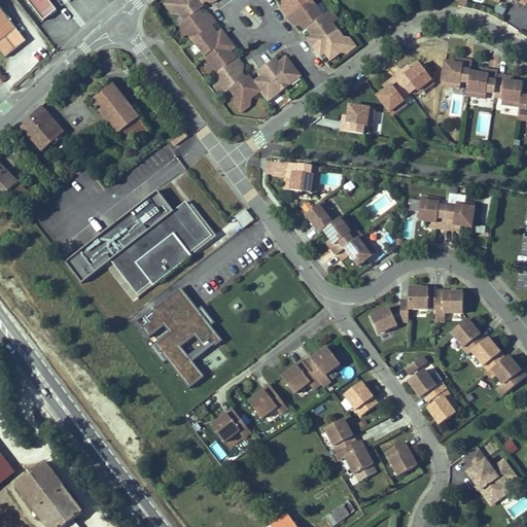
[(27,0),(43,21),(57,10),(48,0),(27,0)]
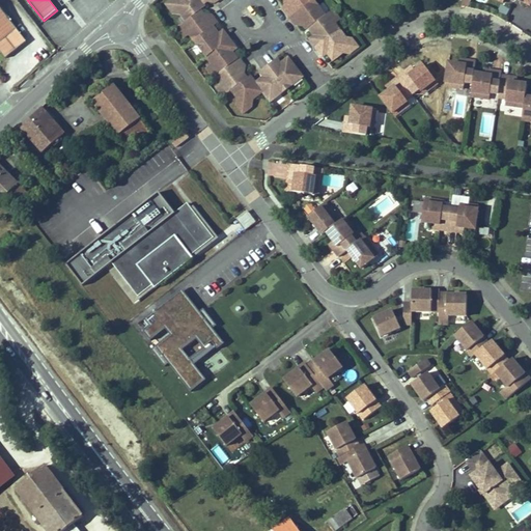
[(174,5),(178,2),(176,0),(172,0),(167,4),(173,12),(177,9),(174,5)]
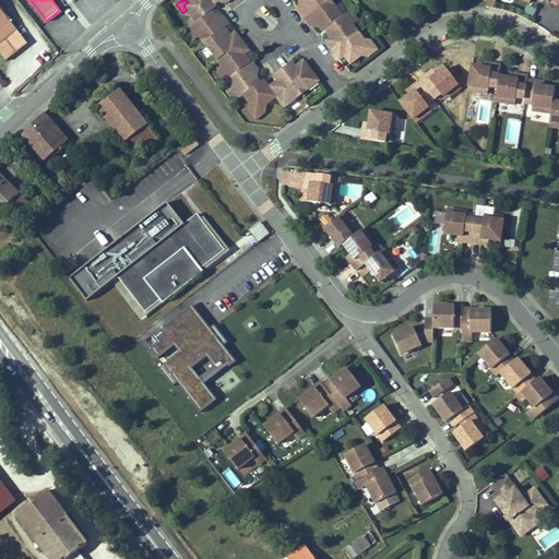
[(345,14),(343,16),(330,0),(190,0),(188,2),(183,6),(187,10),(197,23),(192,26),(205,44),(217,61),(224,68),(218,72),(226,82),(227,81),(234,88),(240,98),(244,95),(250,103),(257,113),(262,108),(277,97),(285,107),(302,94),(319,81),(304,61),(294,69),(290,64),(283,70),(276,74),(281,80),(270,87),(268,84),(261,88),(258,84),(261,82),(252,72),(258,69),(252,61),(251,62),(244,52),(248,49),(242,42),(237,35),(233,38),(225,28),(229,24),(225,18),(219,21),(212,11),(211,12),(206,8),(213,3),(214,4),(219,0),(227,0),(228,1),(229,0),(298,0),(305,8),(300,11),(306,19),(310,25),(316,21),(323,32),(325,30),(333,40),(329,44),(333,50),(339,57),(343,54),(351,64),(361,56),(371,48),(367,44),(358,32),(353,24),(345,14)]
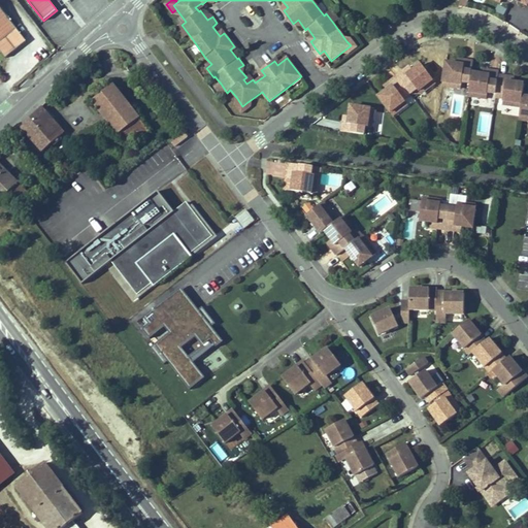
[(27,42),(0,7),(0,51),(5,59),(27,42)]
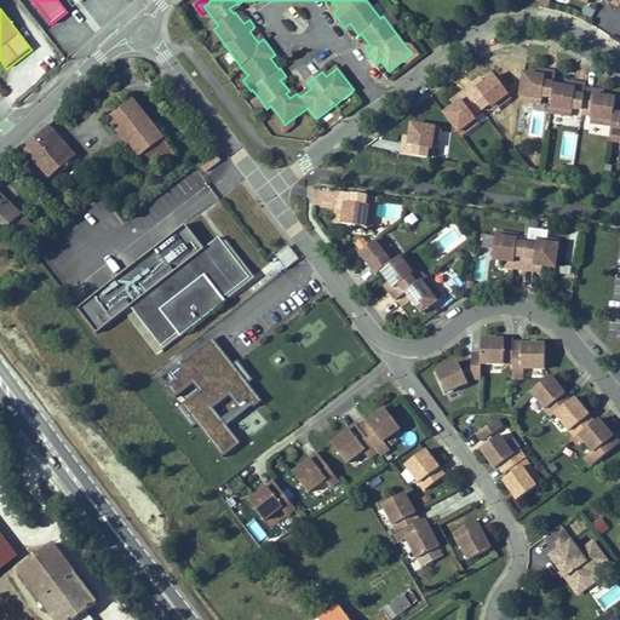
[(397,23),(389,12),(383,16),(391,27),(397,23)]
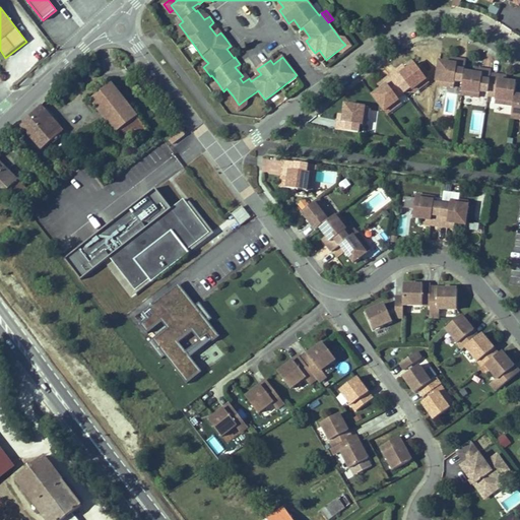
[(351,46),(345,38),(341,41),(345,45),(336,52),(342,53),(351,46)]
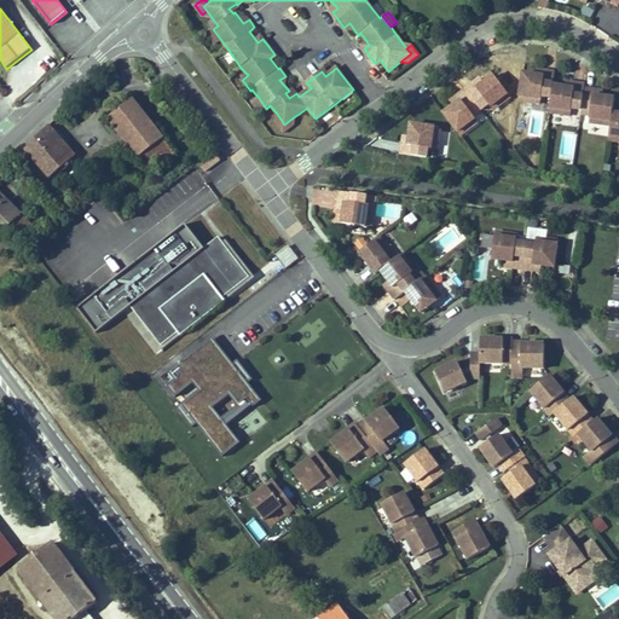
[(554,86),(555,71),(545,70),(544,76),(536,75),(531,74),(530,79),(522,77),(519,100),(533,103),(534,98),(542,99),(542,97),(551,98),(553,90),(554,86)]
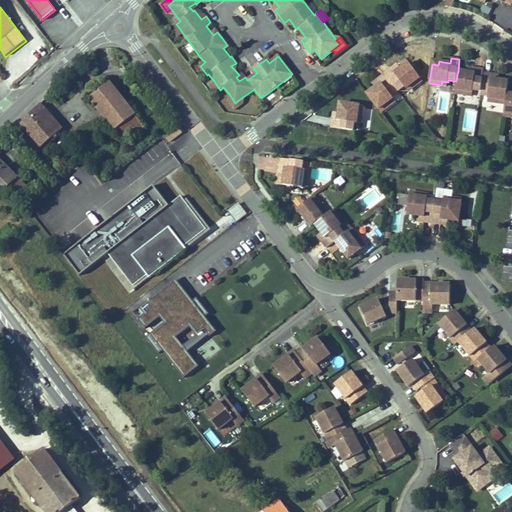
[(422,81),(411,65),(406,69),(404,66),(400,69),(395,73),(392,69),(385,74),(398,92),(405,87),(406,89),(411,85),(413,88),(422,81)]
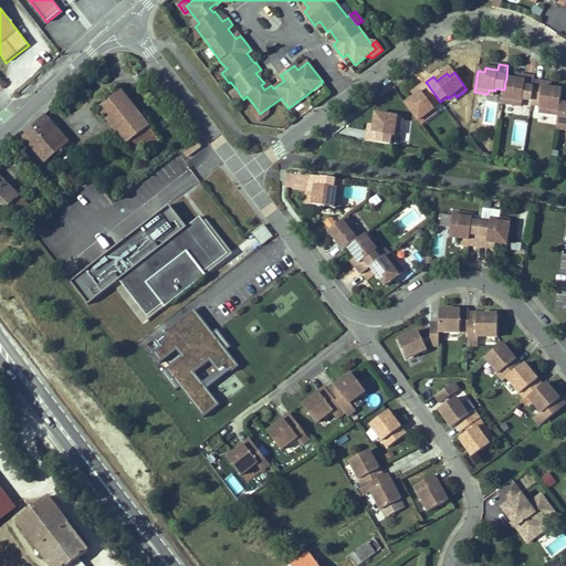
[(532,101),(535,81),(535,76),(526,75),(525,81),(512,79),(511,83),(505,82),(504,90),(502,103),(515,105),(515,102),(523,102),(523,100),(532,101)]
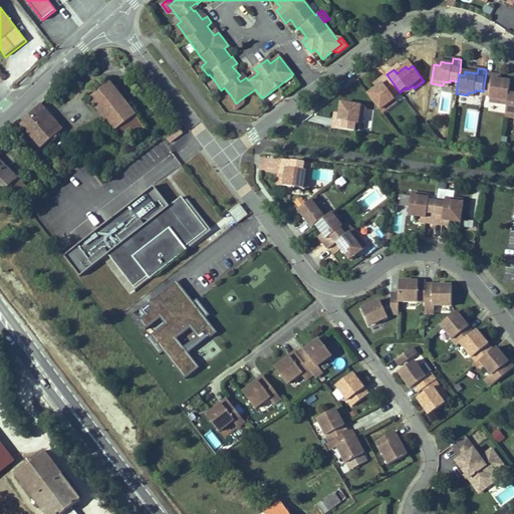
[(486,73),(483,91),(482,95),(490,96),(490,98),(496,99),(496,103),(507,104),(508,97),(509,93),(510,85),(504,84),(504,81),(500,80),(493,79),(494,74),(486,73)]
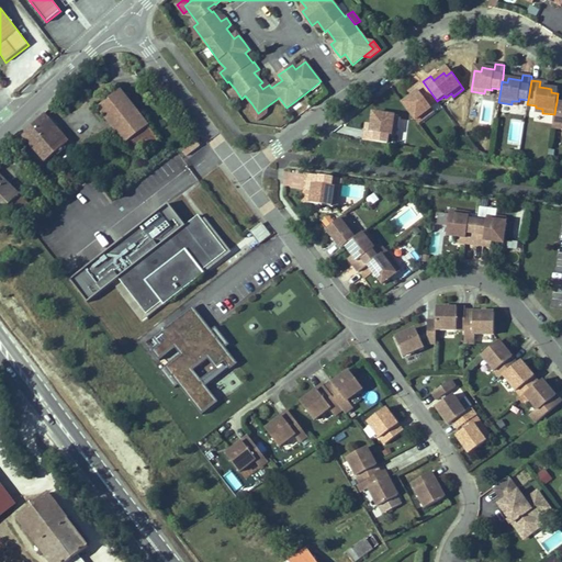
[(437,101),(423,81),(415,87),(418,91),(412,97),(408,99),(411,102),(405,107),(418,123),(428,115),(426,112),(431,108),(430,105),(437,101)]
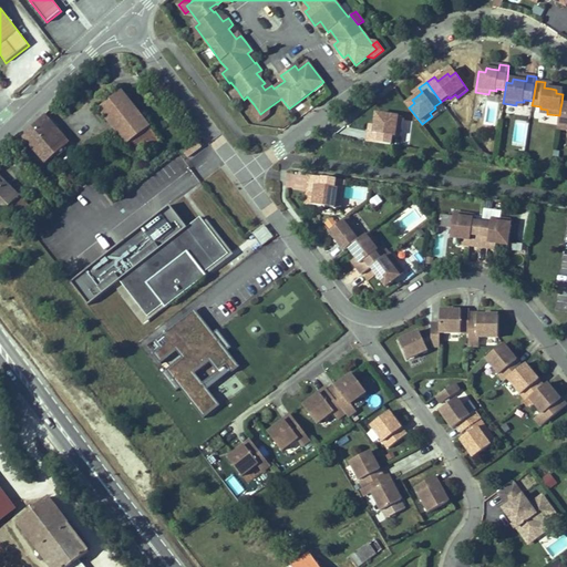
[(415,98),(422,92),(419,88),(412,93),(415,98)]
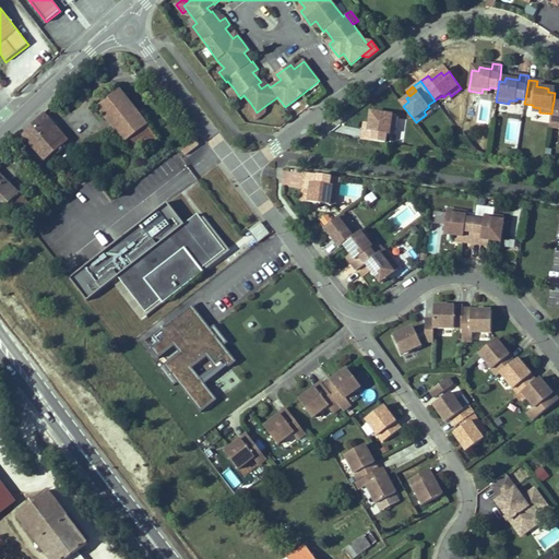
[(240,98),(234,88),(228,92),(235,102),(240,98)]
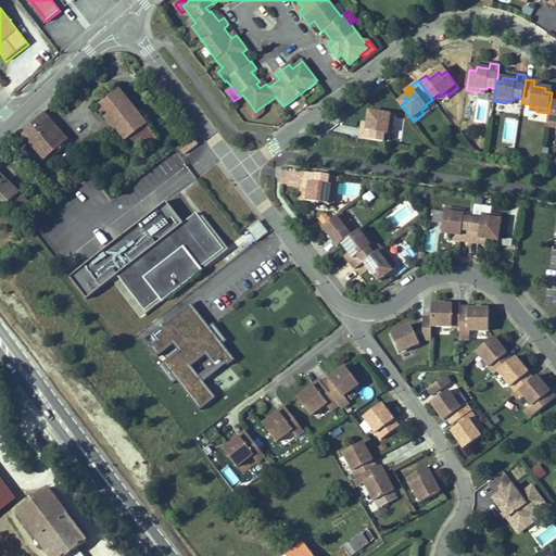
[(156,138),(118,89),(97,106),(135,153),(156,138)]
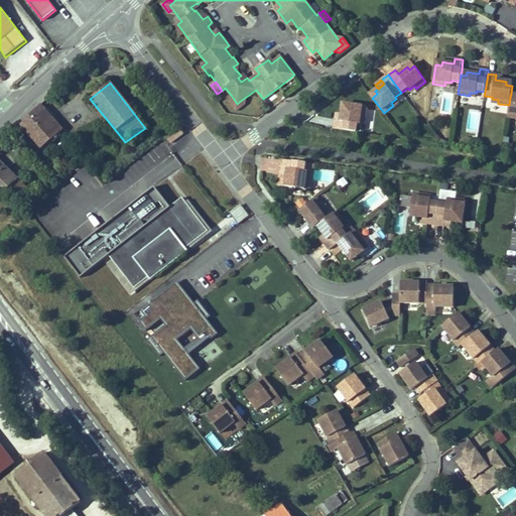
[(245,104),(242,100),(237,104),(231,95),(230,103),(236,111),(245,104)]
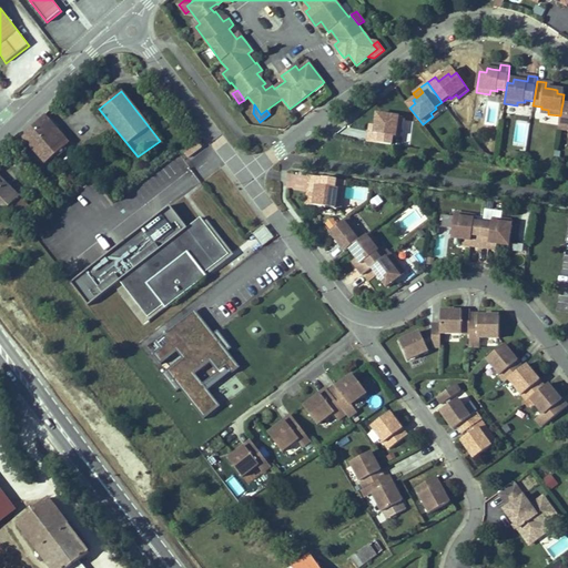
[(401,131),(403,118),(382,114),(381,122),(376,121),(376,125),(375,133),(369,132),(367,142),(392,145),(393,137),(396,138),(397,130),(401,131)]
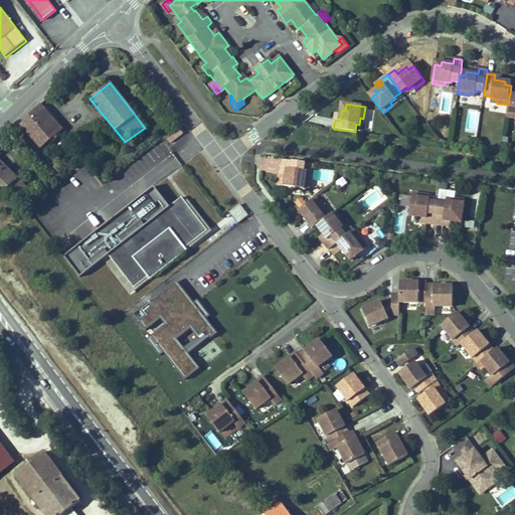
[(65,131),(60,125),(58,126),(40,106),(12,134),(16,138),(25,129),(42,148),(51,140),(53,142),(60,136),(59,135),(65,131)]
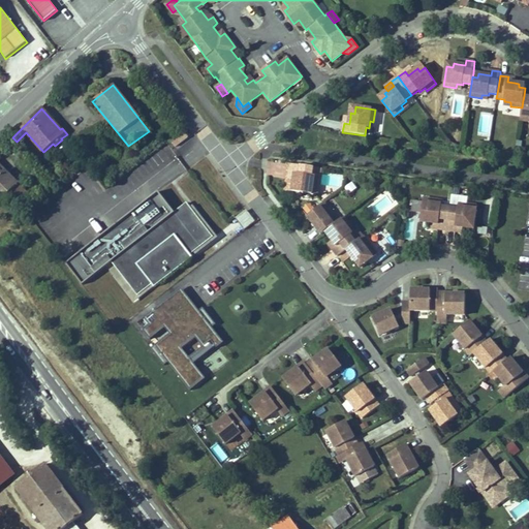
[(315,176),(312,176),(313,167),(291,164),(289,173),(294,174),(293,185),(297,186),(296,192),(316,194),(317,183),(314,183),(315,176)]
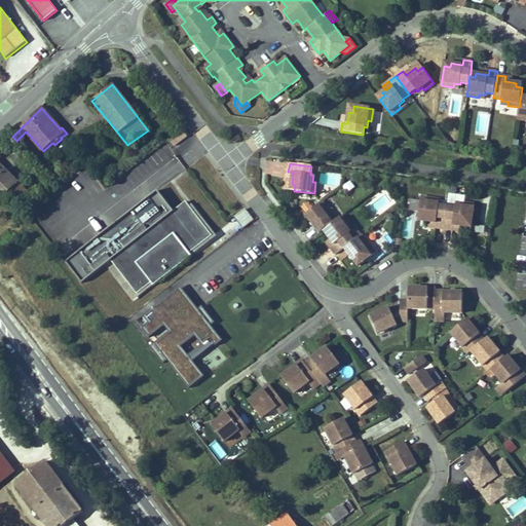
[(27,192),(0,164),(0,199),(0,200),(8,193),(16,201),(27,192)]
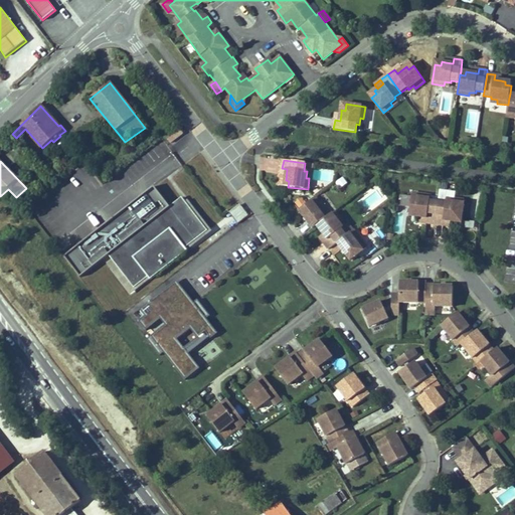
[(286,180),(287,169),(282,168),(280,185),(288,187),(289,181),(286,180)]
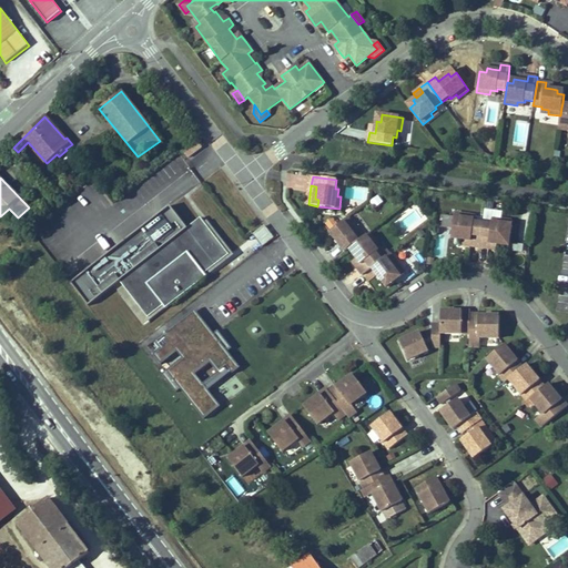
[(379,195),(371,200),(375,208),(383,202),(379,195)]
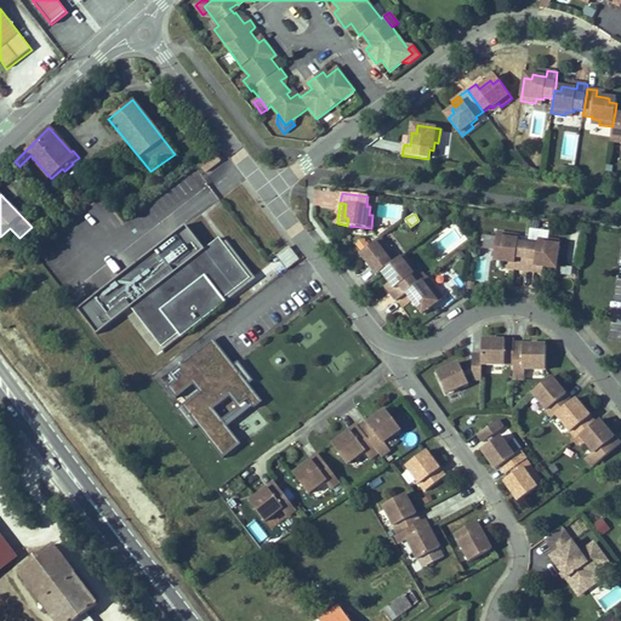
[(39,234),(46,227),(41,222),(34,229),(39,234)]
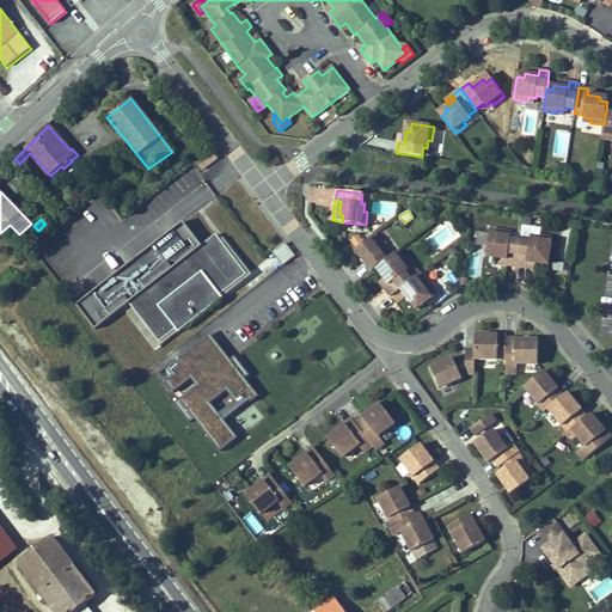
[(220,295),(248,275),(216,234),(202,246),(183,221),(77,305),(95,329),(129,303),(133,307),(159,342),(176,329),(178,332),(222,298),(220,295)]
